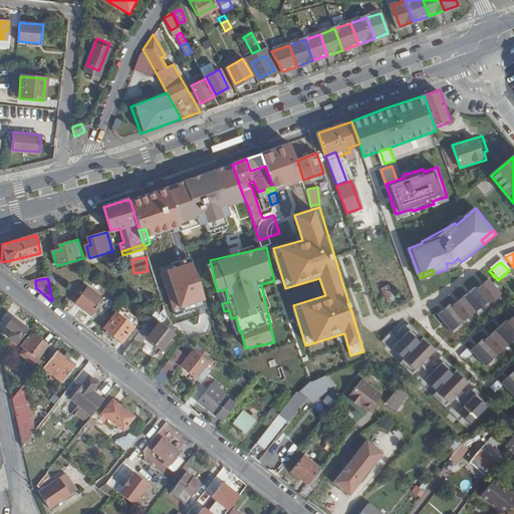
[(450,303),(438,313),(451,329),(485,301),(487,303),(500,293),(489,279),(477,288),(476,286),(452,305),(450,303)]
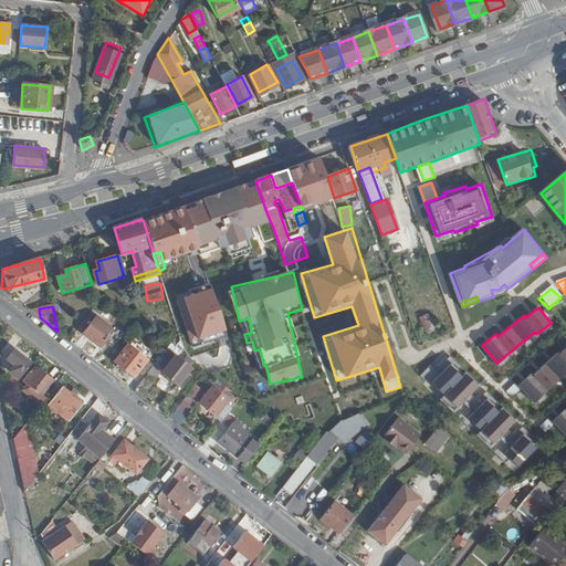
[(428,313),(418,317),(426,335),(436,331),(428,313)]
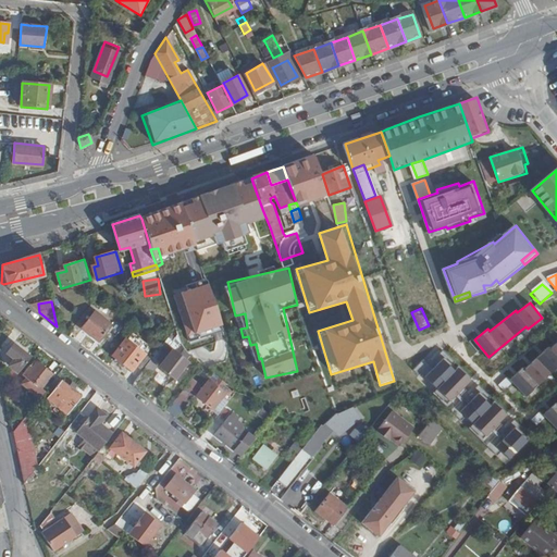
[(97,314),(83,331),(99,344),(114,327),(97,314)]
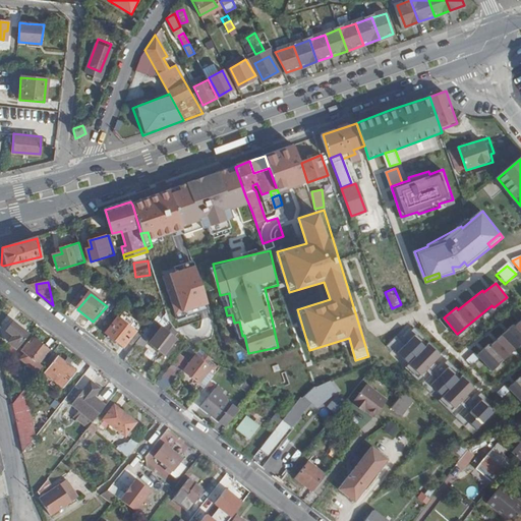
[(11,356),(31,333),(14,320),(8,328),(14,333),(10,339),(13,342),(5,351),(11,356)]
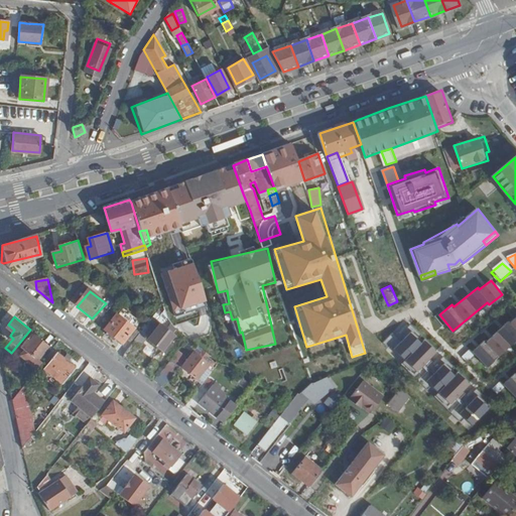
[(483,340),(471,352),(473,353),(487,367),(515,339),(515,316),(509,323),(507,320),(486,342),(483,340)]
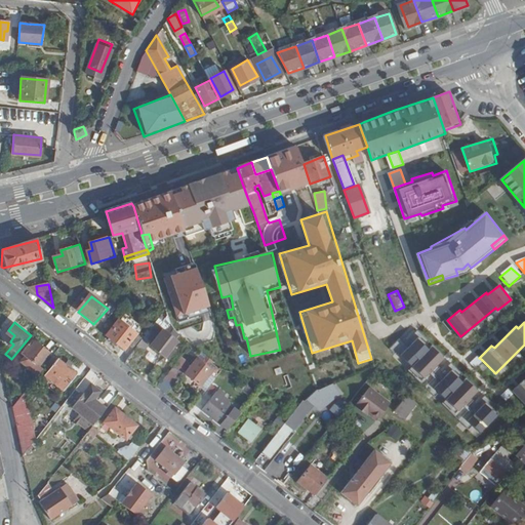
[(137,351),(138,350),(145,342),(120,324),(109,337),(126,352),(130,347),(137,351)]
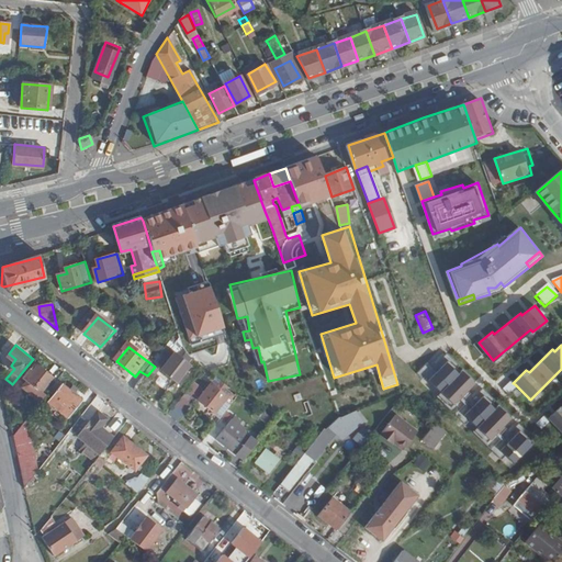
[(428,361),(417,372),(423,378),(425,375),(440,391),(437,395),(464,423),(469,419),(475,426),(472,429),(499,459),(504,456),(510,462),(531,441),(527,437),(530,434),(515,419),(506,428),(503,424),(512,416),(499,403),(495,406),(493,402),(495,400),(480,385),(471,393),(467,389),(475,381),(463,367),(460,370),(457,367),(460,363),(445,349),(430,363),(428,361)]
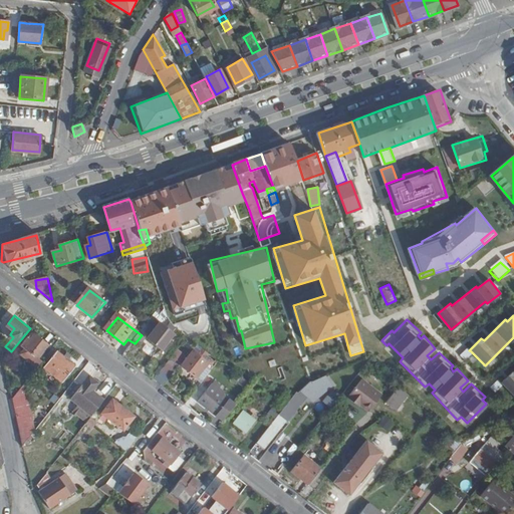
[(158,323),(148,334),(152,338),(151,340),(165,351),(173,342),(171,340),(174,336),(158,323)]
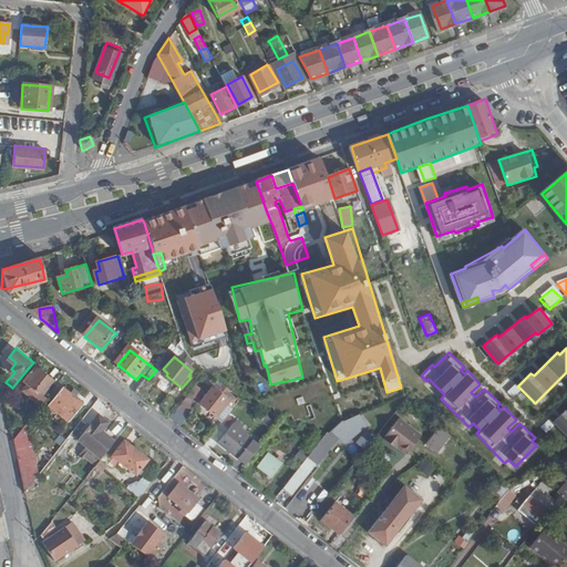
[(40,404),(45,398),(42,394),(53,380),(37,367),(24,380),(27,383),(33,387),(30,391),(28,394),(40,404)]
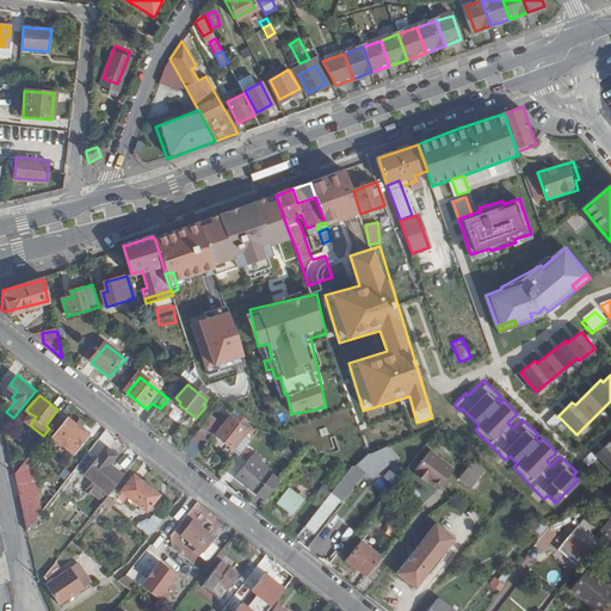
[(160,408),(149,423),(155,427),(167,413),(161,407),(160,408)]
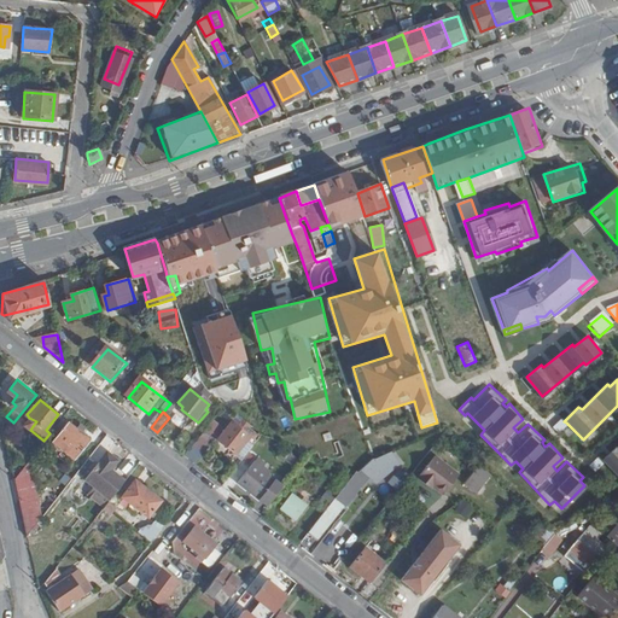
[(558,414),(553,420),(561,429),(566,423),(564,421),(558,414)]
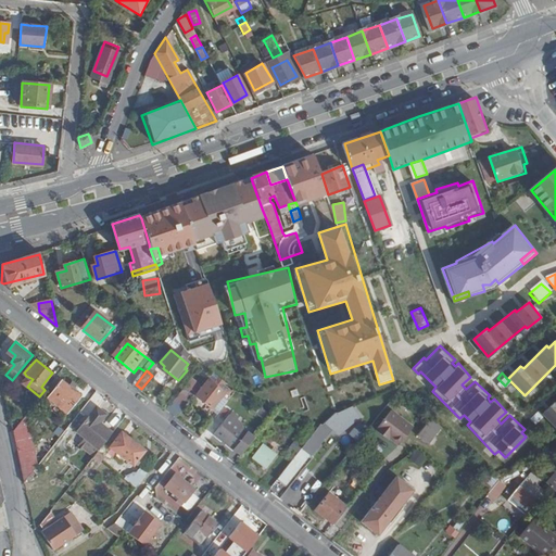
[(196,391),(201,384),(191,377),(186,384),(196,391)]
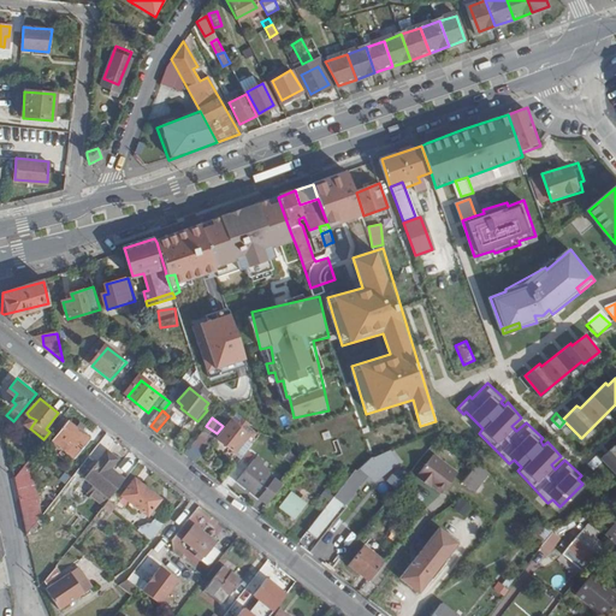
[(83,433),(77,427),(69,421),(53,439),(76,457),(92,439),(83,433)]
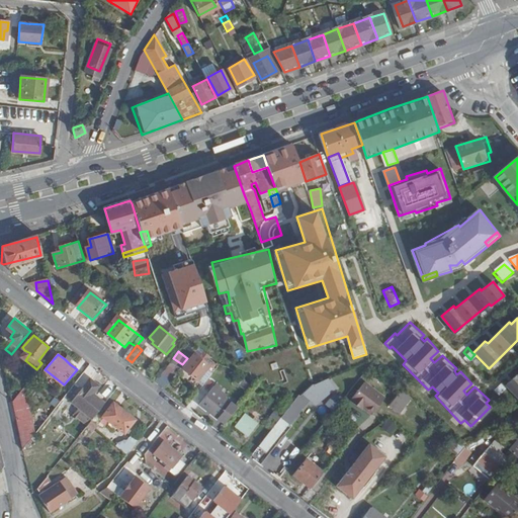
[(197,355),(184,369),(201,383),(213,368),(197,355)]
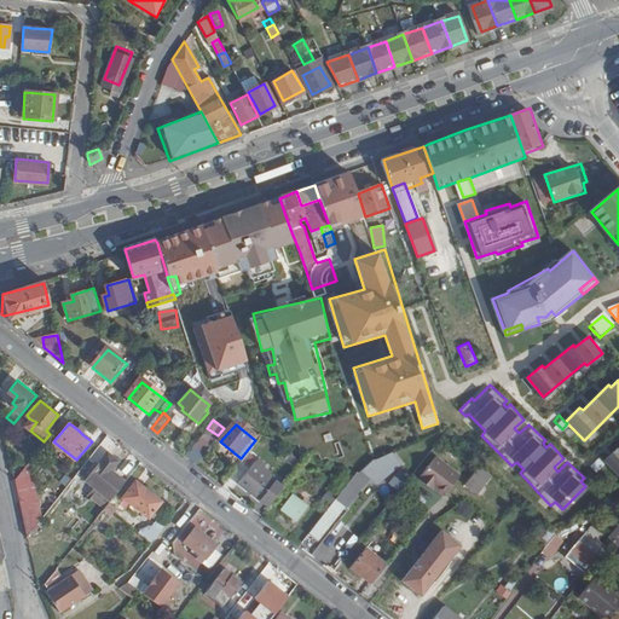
[(209,432),(196,449),(201,455),(215,438),(209,432)]
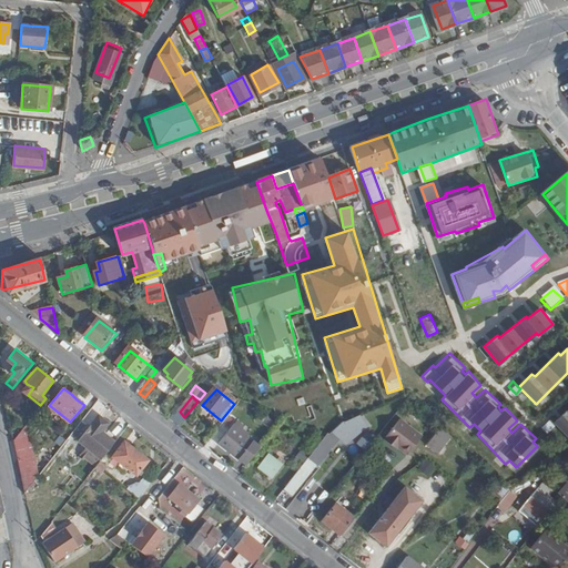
[(566,411),(553,423),(554,425),(567,438),(567,412),(567,413),(566,411)]
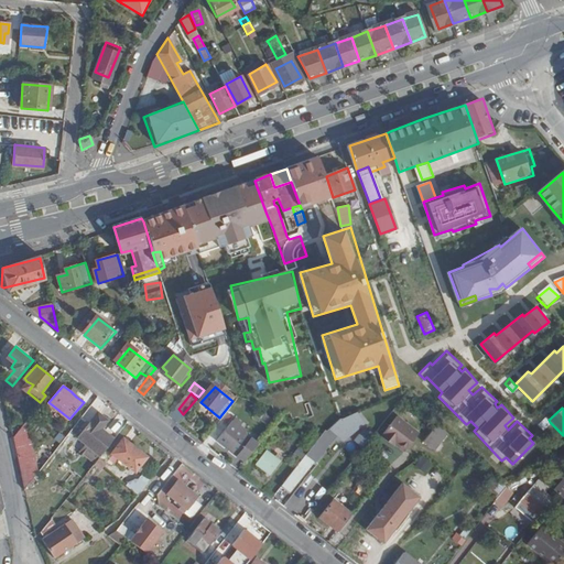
[(327,434),(283,491),(311,512),(325,494),(306,478),(338,437),(366,422),(358,411),(342,419),(331,431),(327,434)]
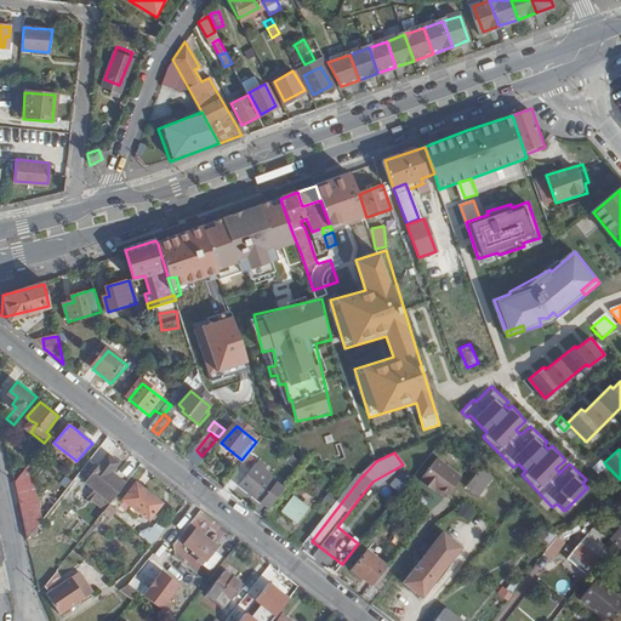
[(119,494),(126,484),(113,473),(120,463),(109,455),(87,484),(96,490),(90,499),(91,500),(89,502),(92,505),(93,502),(104,511),(112,501),(119,494)]
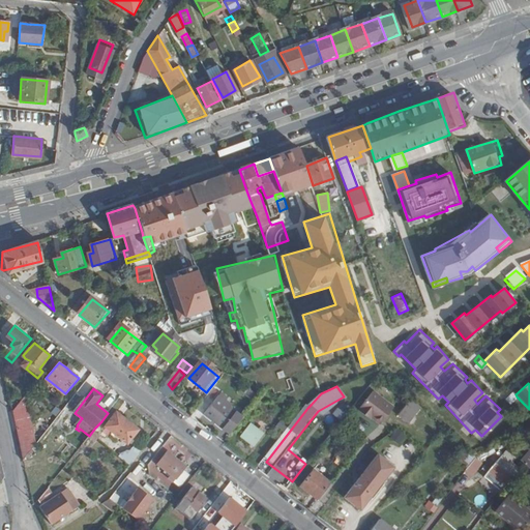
[(512,391),(505,399),(509,404),(517,396),(516,394),(512,391)]
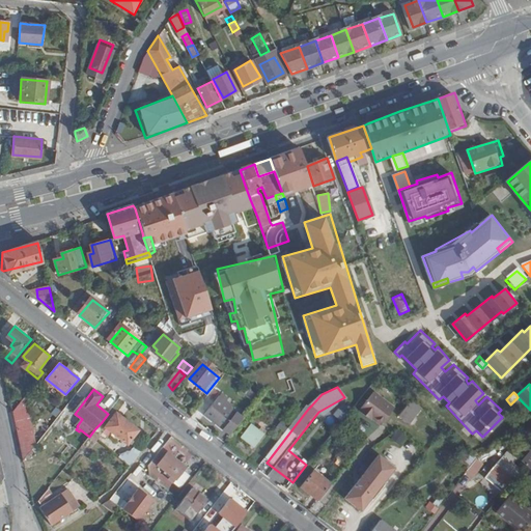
[(372,393),(360,410),(368,416),(381,424),(394,409),(372,393)]
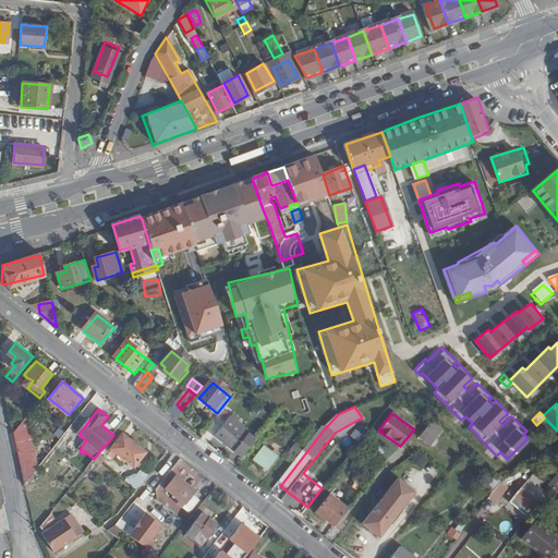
[(26,414),(14,429),(25,478),(37,469),(26,414)]
